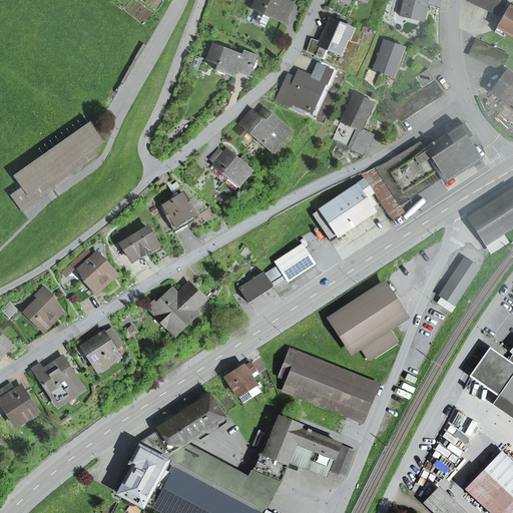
[(270,18),(272,15),(286,21),(294,3),(287,0),(254,0),(250,9),(260,13),(255,21),(267,26),(270,18)]
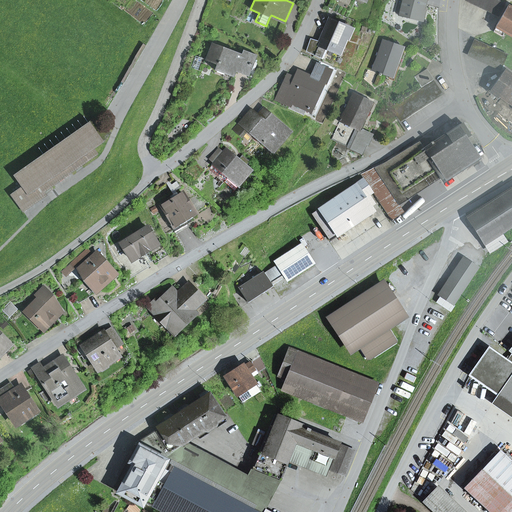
[(403,0),(399,16),(417,20),(420,10),(423,10),(425,0),(403,0)]
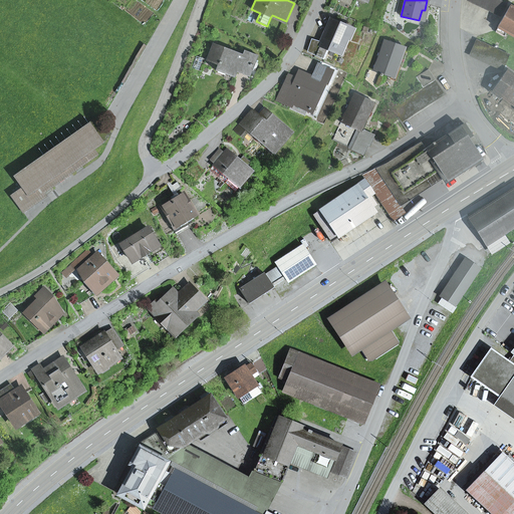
[(507,4),(497,0),(467,0),(467,1),(501,17),(507,4)]
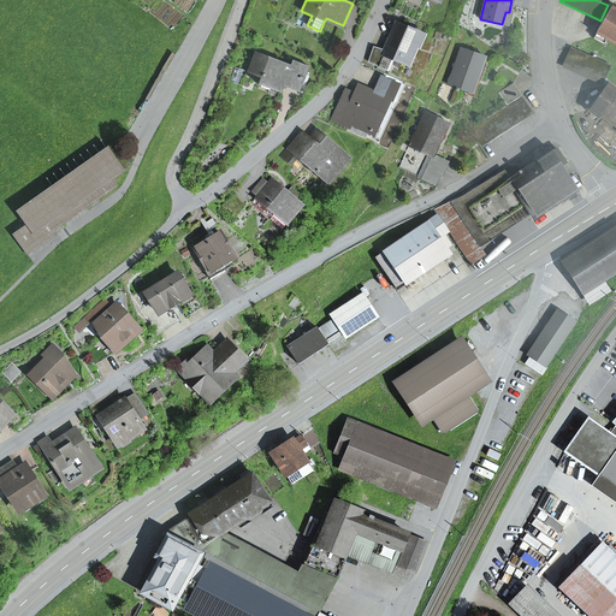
[(615,10),(611,7),(597,33),(608,39),(615,43),(615,10)]
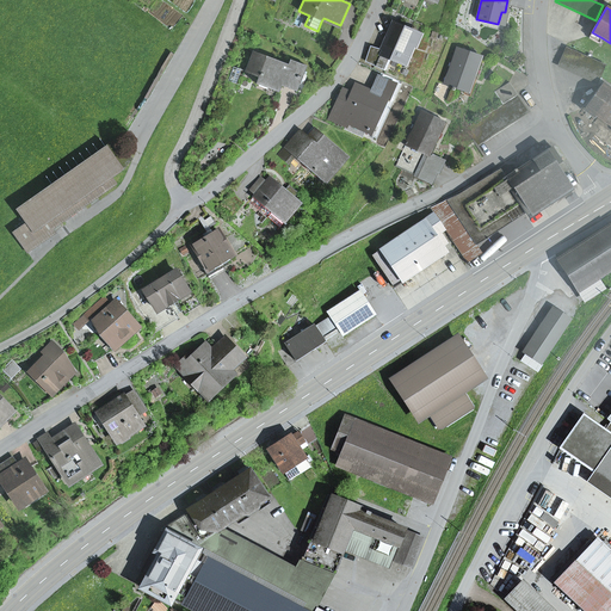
[(338,29),(340,25),(323,18),(321,22),(338,29)]
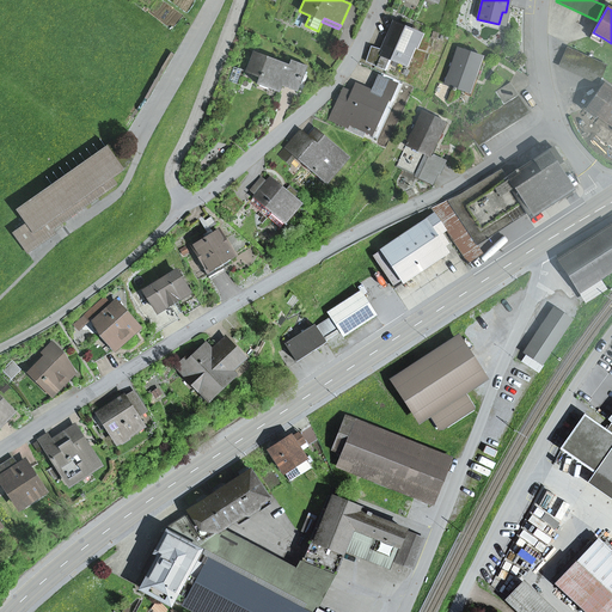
[(405,65),(410,54),(407,51),(410,44),(414,46),(416,47),(421,36),(393,24),(383,50),(372,48),(367,61),(386,71),(392,59),(405,65)]
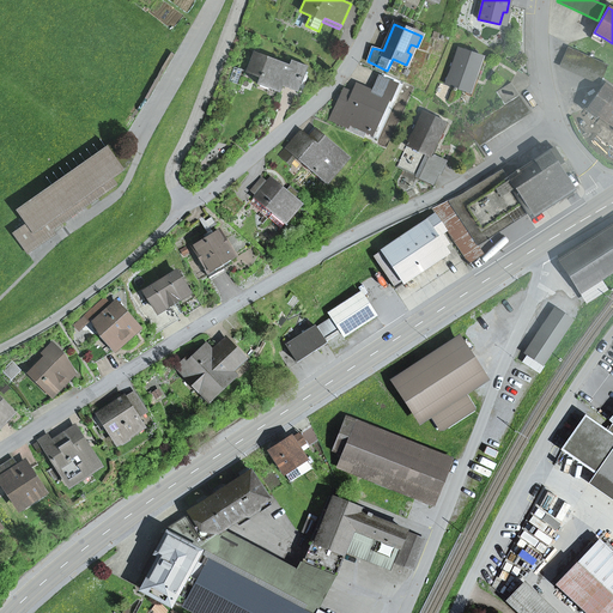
[(601,43),(605,38),(594,32),(592,38),(601,43)]
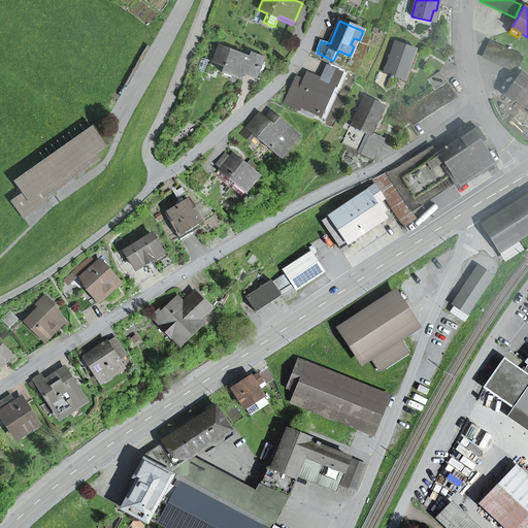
[(402,79),(406,67),(408,68),(416,48),(395,41),(384,73),(402,79)]
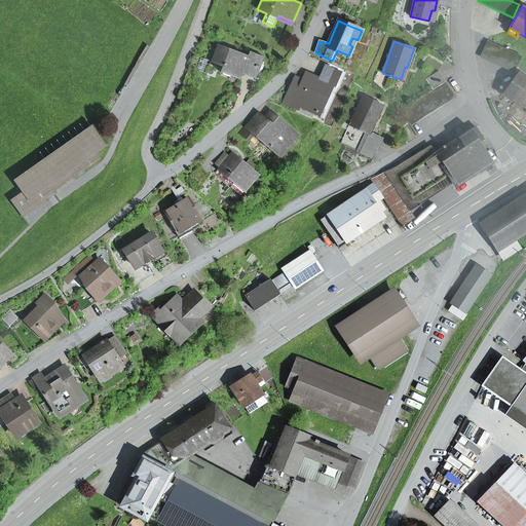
[(515,71),(521,57),(487,41),(481,55),(515,71)]
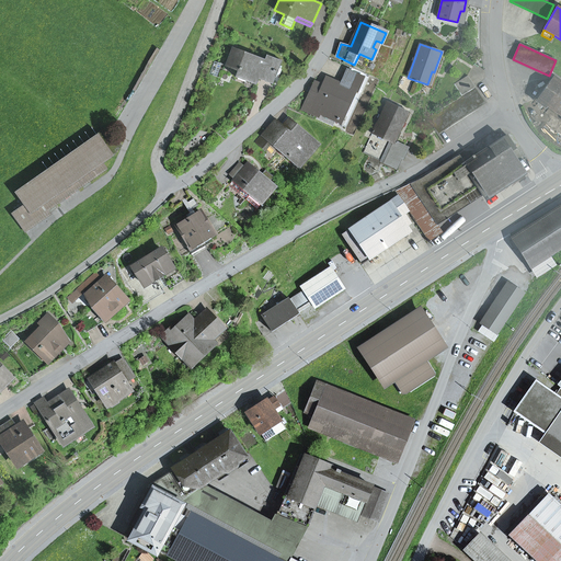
[(258,79),(260,75),(274,81),(282,60),(266,55),(265,59),(232,47),(227,63),(239,68),(238,71),(236,77),(256,84),(258,79)]
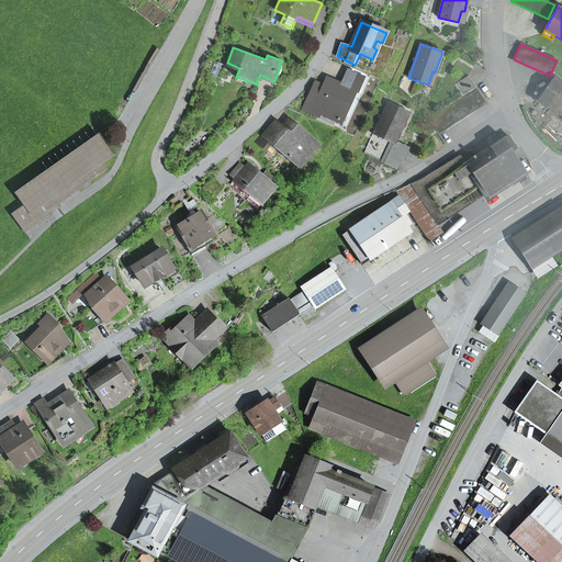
[(215,62),(210,75),(217,78),(222,64),(215,62)]
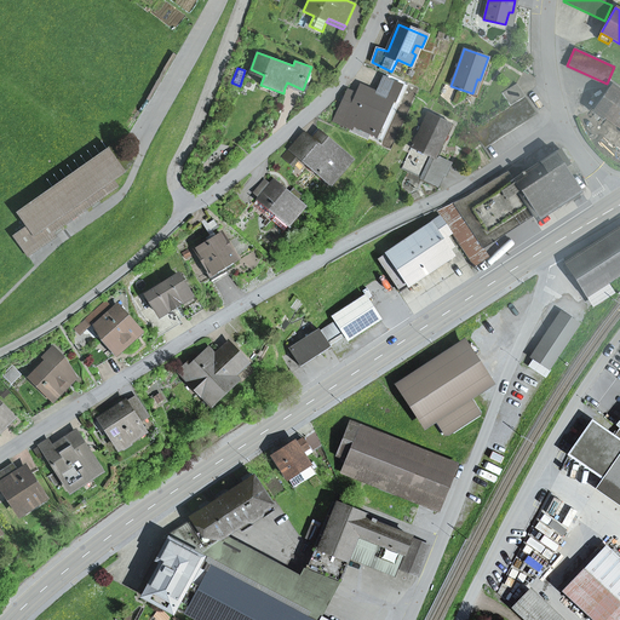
[(345,101),(336,121),(352,128),(354,125),(373,135),(375,130),(389,99),(394,102),(400,86),(384,79),(378,95),(362,87),(357,96),(354,104),(345,101)]
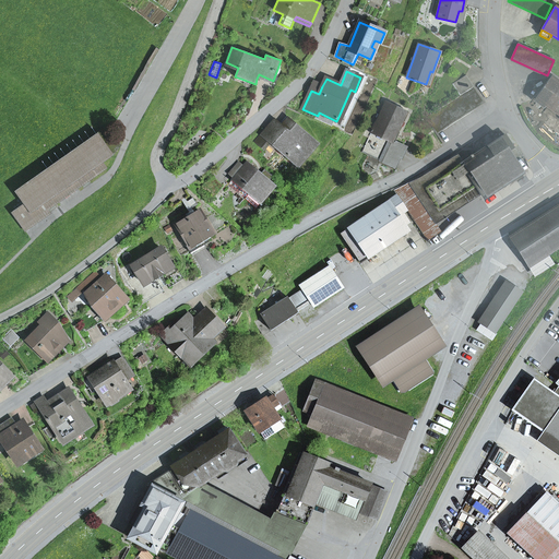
[(425,86),(430,88),(436,73),(432,72),(430,71),(426,84),(425,86)]
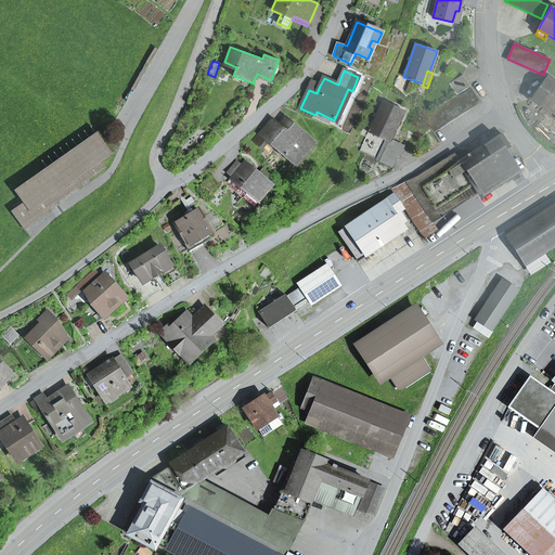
[(270,84),(271,80),(257,74),(255,78),(270,84)]
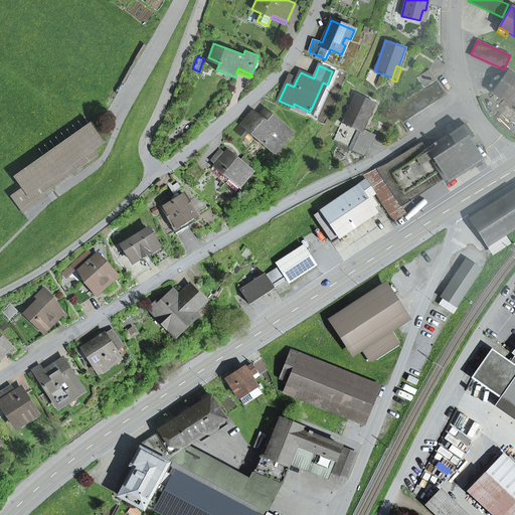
[(424,89),(437,80),(428,69),(416,77),(424,89)]
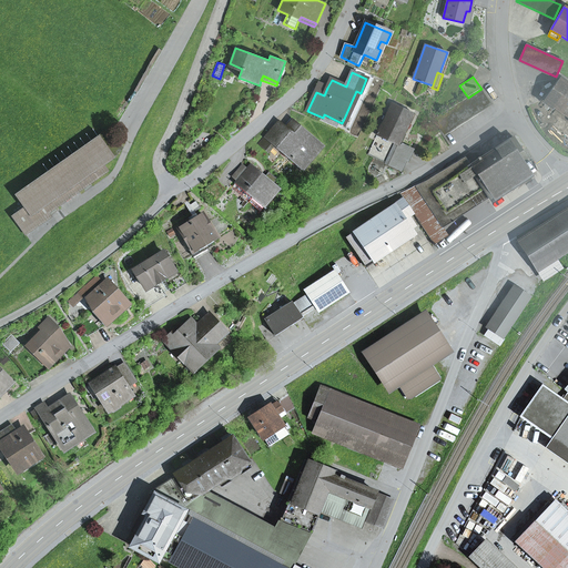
[(567,83),(560,79),(545,100),(567,117),(567,83)]
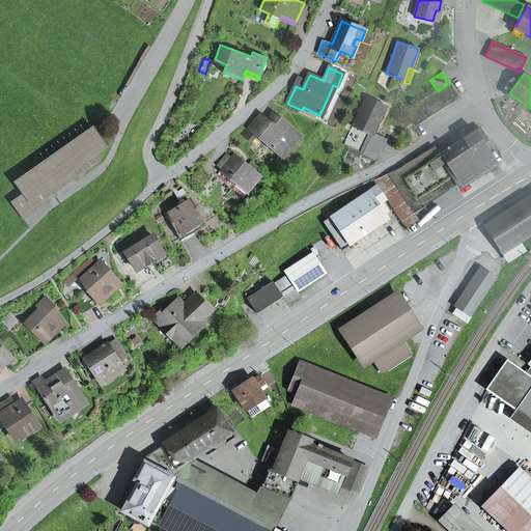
[(296,86),(303,89),(306,82),(299,78),(296,86)]
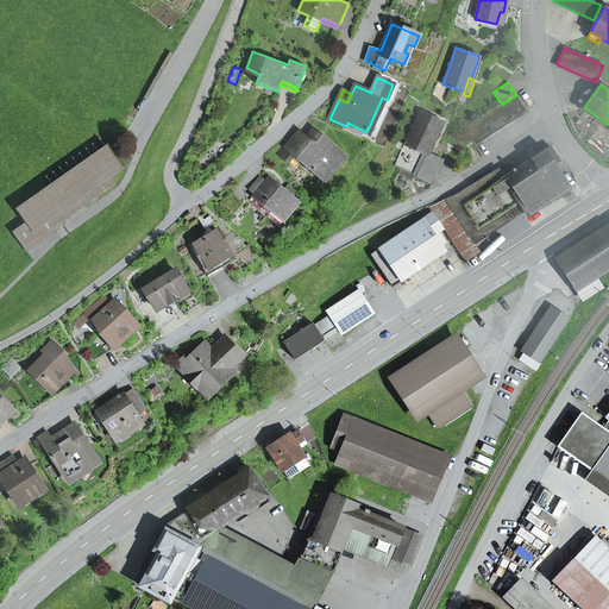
[(527,111),(516,95),(502,105),(464,129),(475,144),(527,111)]
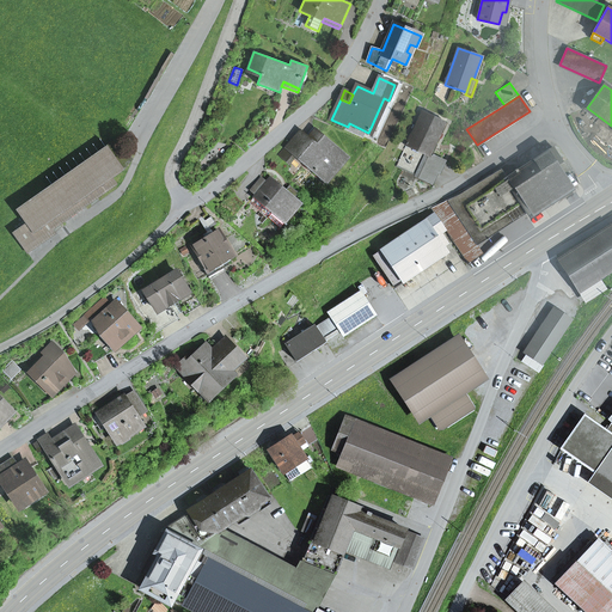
[(371,128),(375,130),(389,101),(384,98),(371,128)]
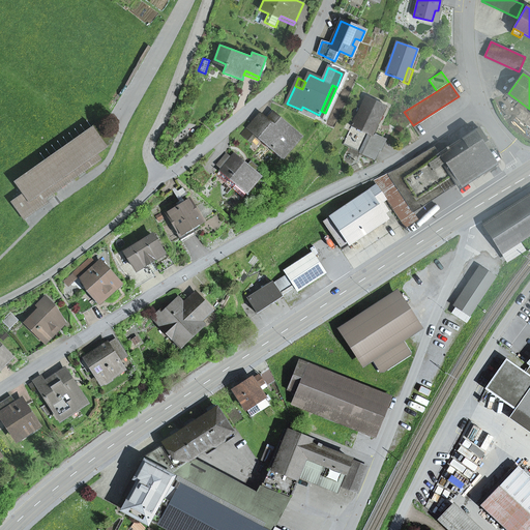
[(365,96),(343,144),(360,152),(372,157),(376,148),(379,149),(384,140),(374,136),(370,133),(374,123),(377,124),(385,106),(365,96)]
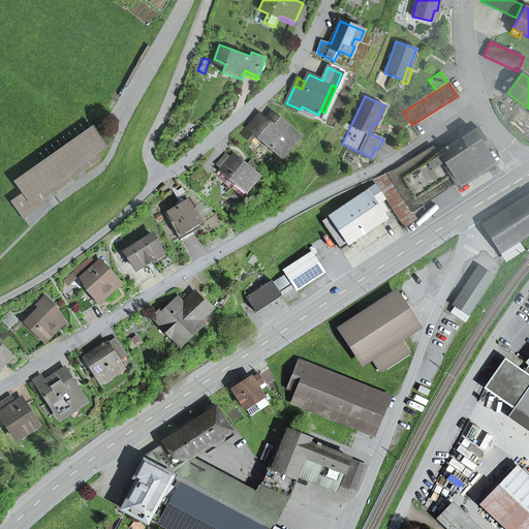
[(257,116),(247,127),(255,134),(280,155),(281,154),(297,135),(298,134),(273,114),(266,122),(257,116)]
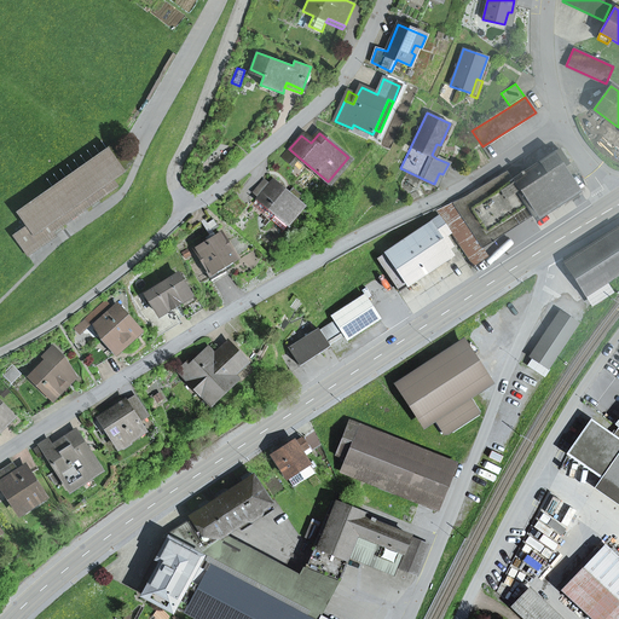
[(108,149),(120,166),(131,158),(119,140),(108,149)]
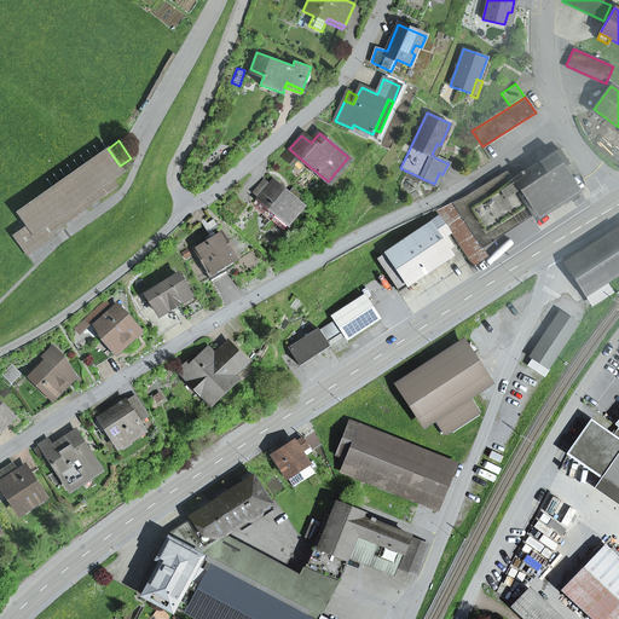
[(432,155),(437,158),(443,146),(440,145),(437,144),(432,155)]
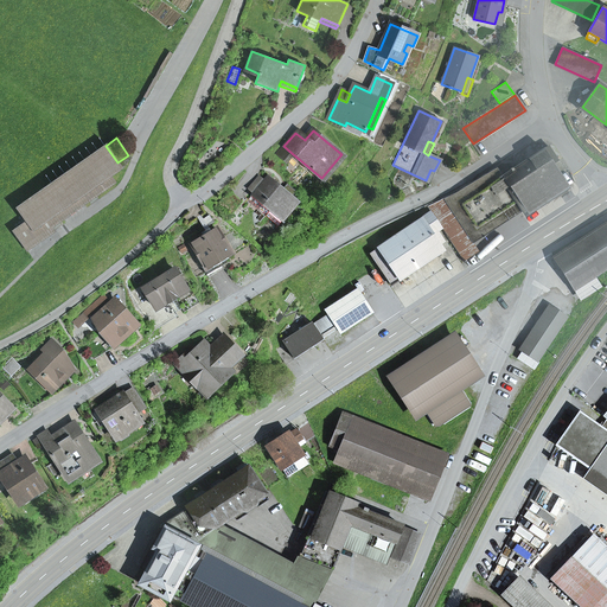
[(110,177),(122,168),(117,163),(106,146),(104,146),(106,147),(106,148),(53,185),(19,209),(18,208),(27,222),(13,231),(27,251),(29,250),(56,232),(51,227),(58,222),(59,223),(59,222),(90,202),(88,199),(95,195),(96,197),(115,183),(116,184),(110,177)]
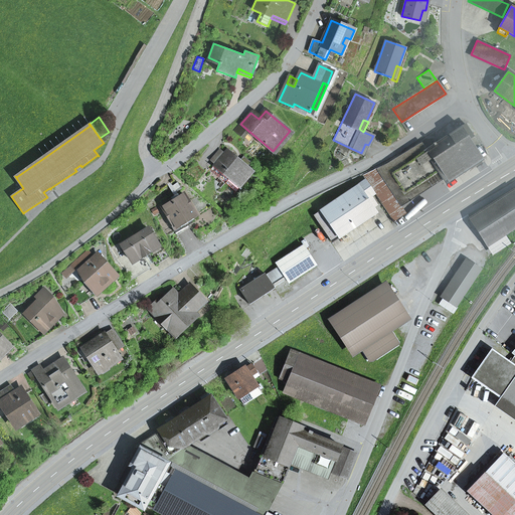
[(243,137),(248,131),(240,124),(235,131),(243,137)]
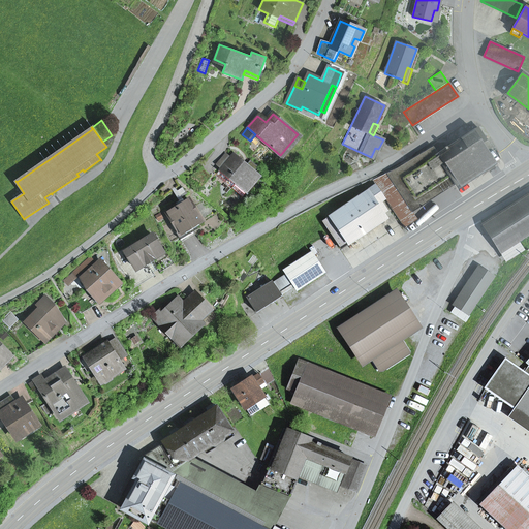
[(455,185),(494,160),(484,145),(480,139),(485,136),(478,127),(447,148),(446,146),(445,148),(446,149),(438,154),(429,160),(424,152),(396,169),(415,199),(422,200),(432,193),(441,187),(442,181),(449,177),(455,185)]
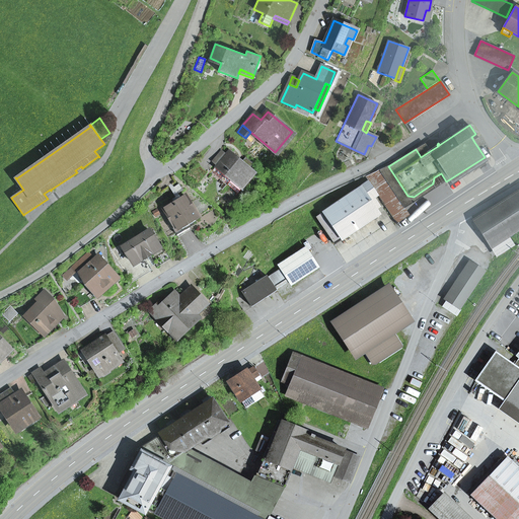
[(276,151),(279,154),(294,135),(291,133),(276,151)]
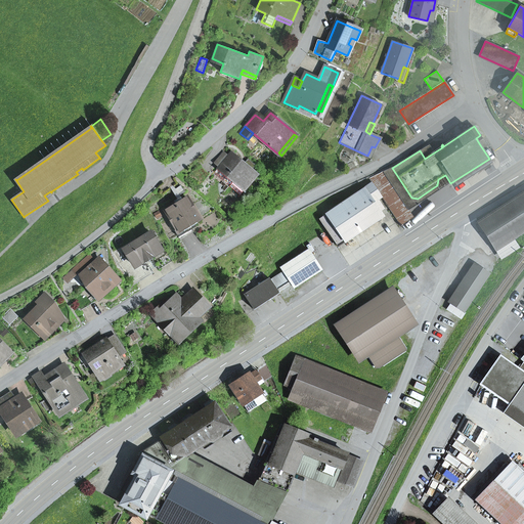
[(425,159),(434,153),(429,144),(420,150),(425,159)]
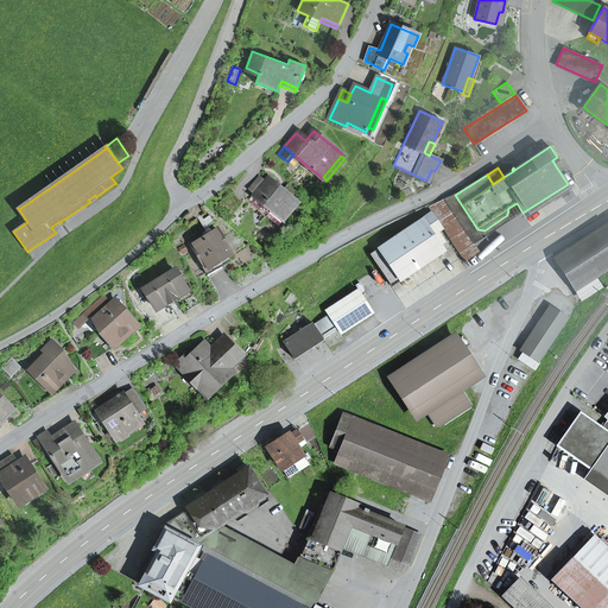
[(431,170),(426,181),(413,175),(412,176),(413,177),(428,184),(429,184),(435,171),(431,170)]
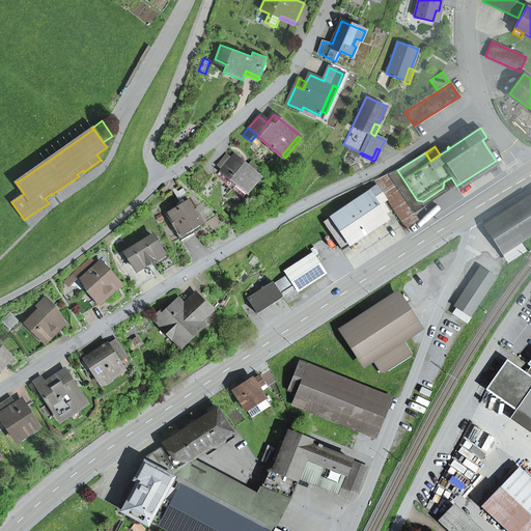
[(247,194),(247,195),(262,176),(256,171),(248,165),(234,154),(232,156),(228,151),(218,163),(223,167),(221,169),(222,169),(231,177),(226,184),(230,187),(233,187),(232,189),(243,198),(247,194)]
